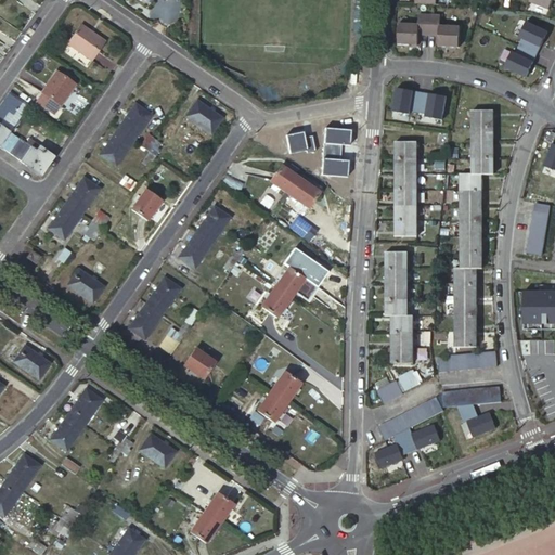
[(422,15),(401,14),(400,35),(421,36),(421,26),(431,27),(433,8),(422,7),(422,15)]
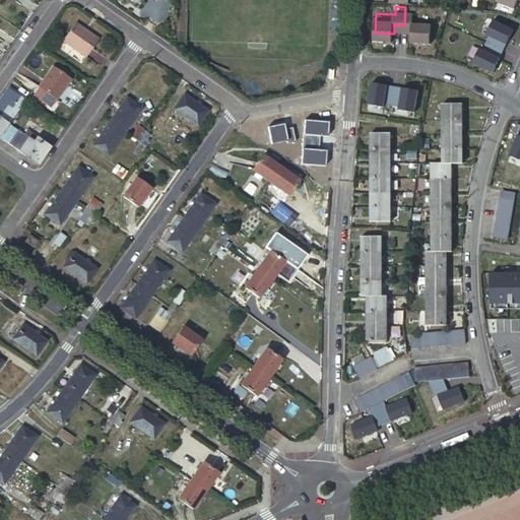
[(414,7),(405,7),(404,25),(413,25),(412,35),(432,36),(433,16),(413,15),(414,7)]
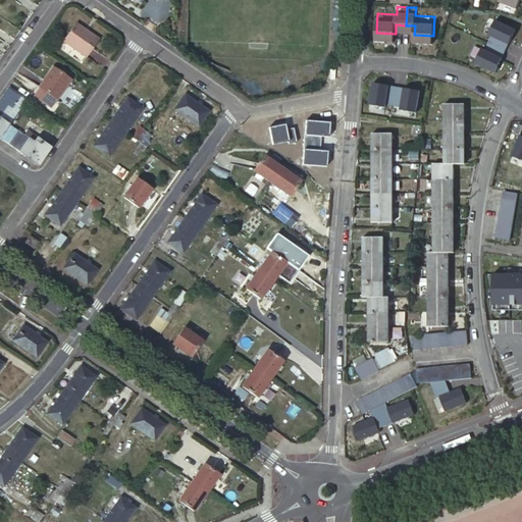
[(506,22),(487,14),(484,21),(503,30),(506,22)]
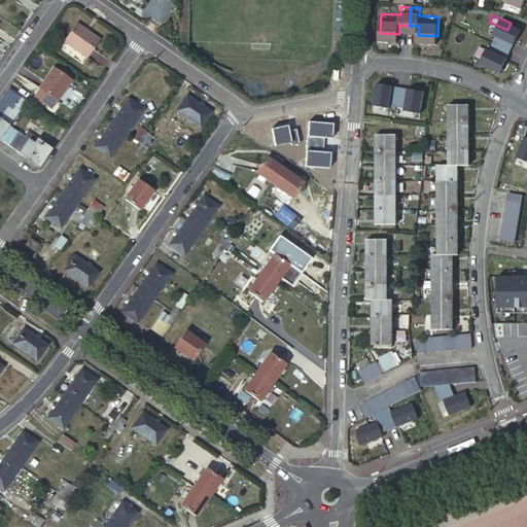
[(454,16),(451,27),(456,28),(459,18),(454,16)]
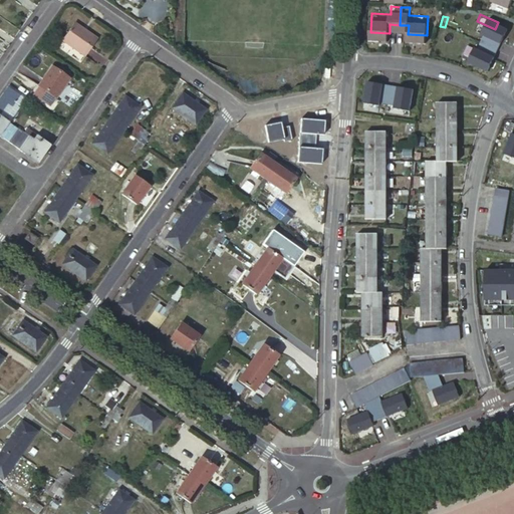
[(62,41),(81,55),(94,38),(74,24),(62,41)]
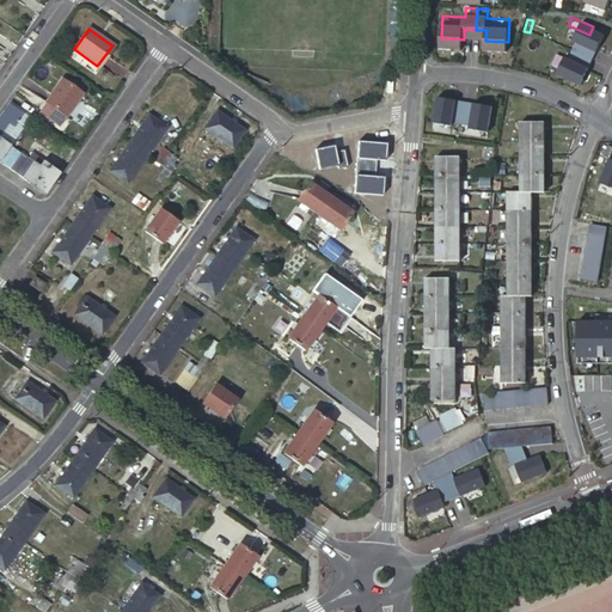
[(605,50),(587,41),(570,78),(588,85),(605,50)]
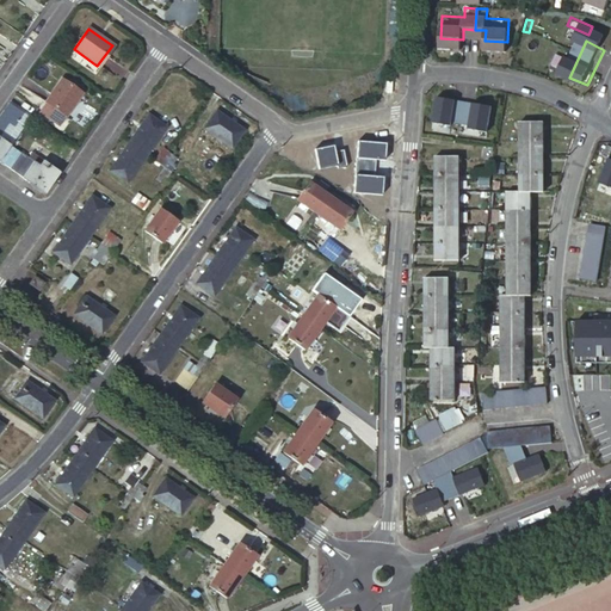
[(117,49),(112,45),(97,66),(102,69),(117,49)]
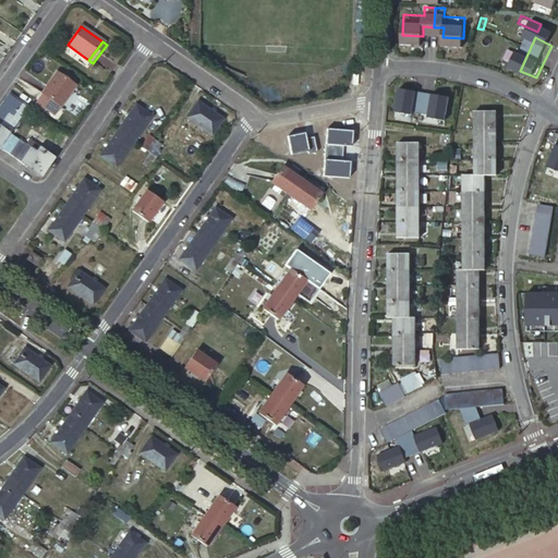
[(57,70),(41,92),(60,105),(75,84),(57,70)]
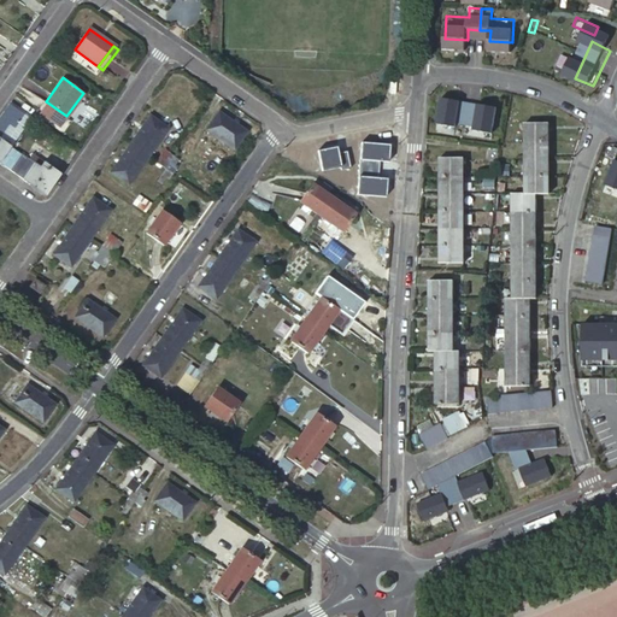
[(477,101),(441,99),(441,119),(476,121),(477,101)]
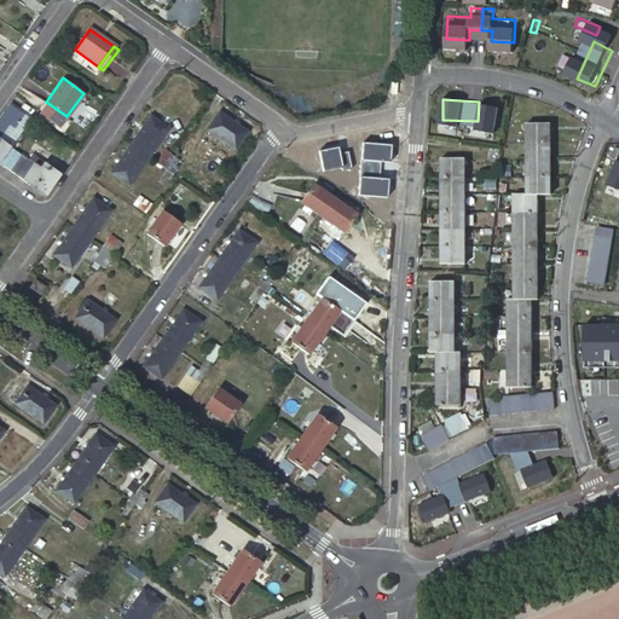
[(11,103),(0,116),(0,162),(12,145),(0,137),(0,136),(11,120),(17,123),(24,113),(11,103)]
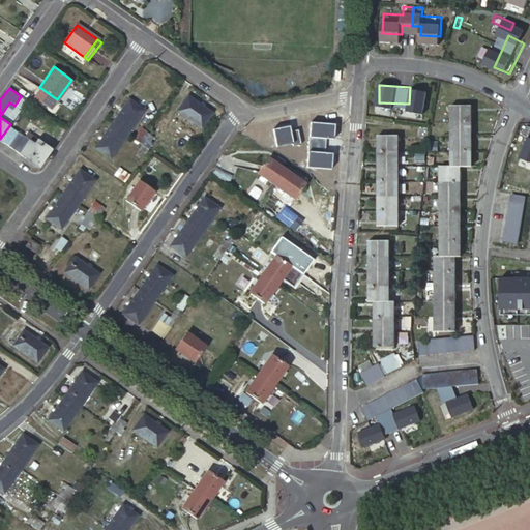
[(429,114),(436,115),(438,94),(431,93),(429,114)]
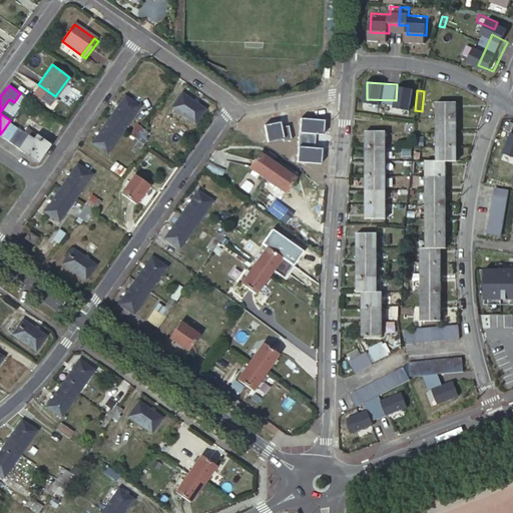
[(182,92),(171,108),(195,124),(206,108),(182,92)]
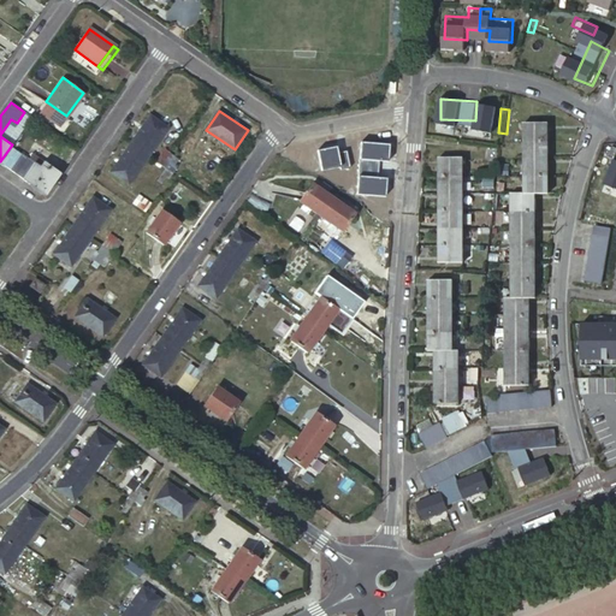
[(150,114),(130,143),(148,155),(169,128),(150,114)]
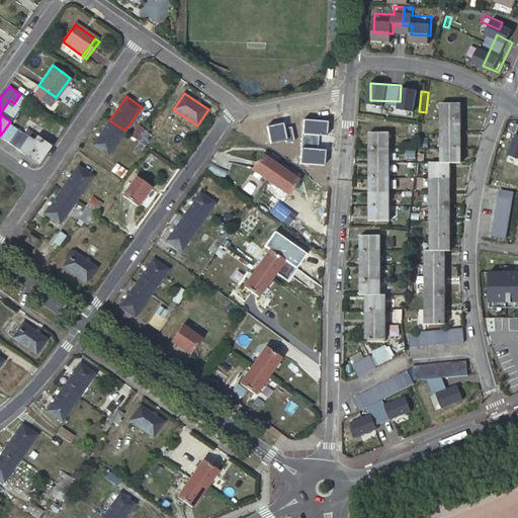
[(443,102),(442,162),(450,163),(461,163),(461,102),(443,102)]
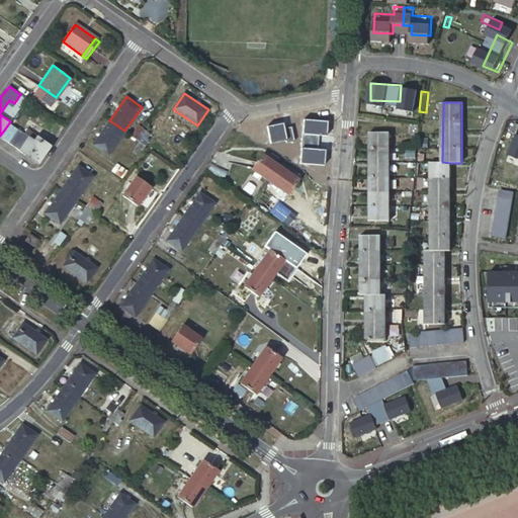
[(109,120),(93,144),(108,155),(124,131),(109,120)]
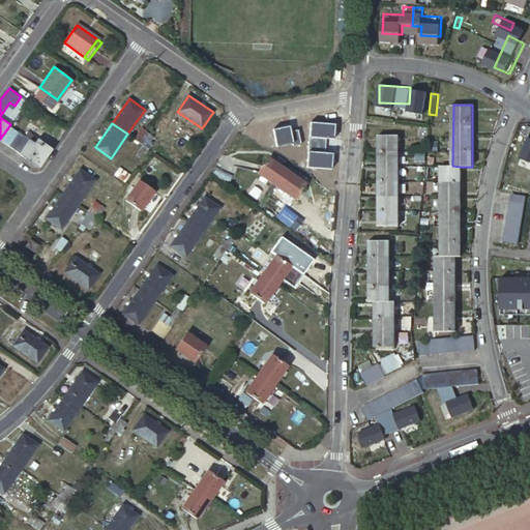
[(7,144),(9,146),(19,133),(17,130),(7,144)]
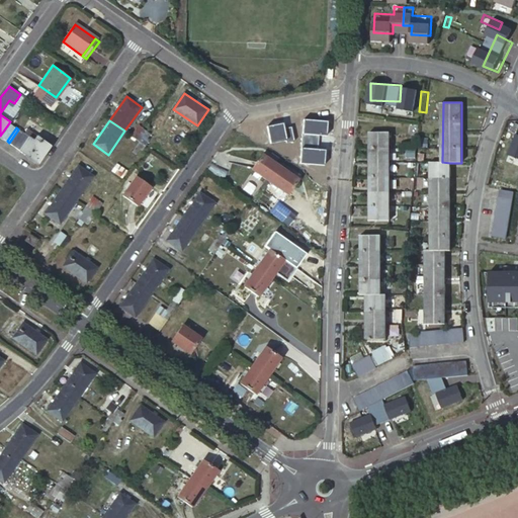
[(146,146),(149,141),(147,140),(150,134),(143,128),(136,139),(146,146)]
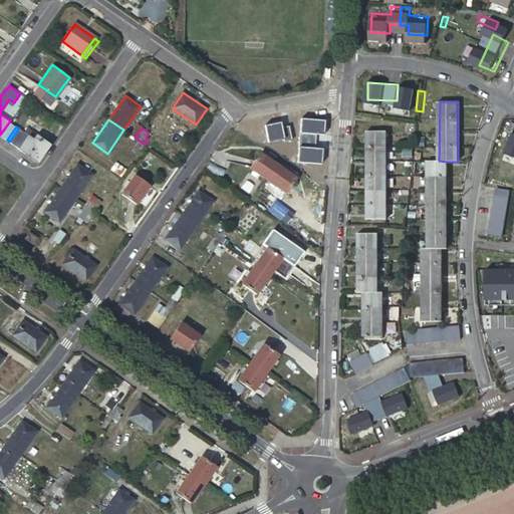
[(38,162),(51,144),(36,134),(33,139),(29,136),(18,129),(9,142),(19,149),(38,162)]
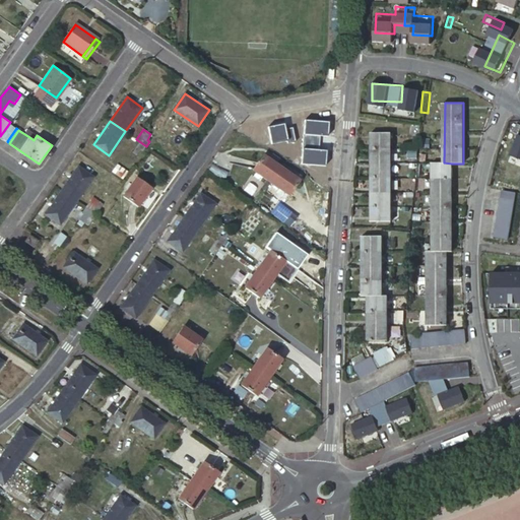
[(392,132),(372,133),(372,221),(392,220),(392,132)]
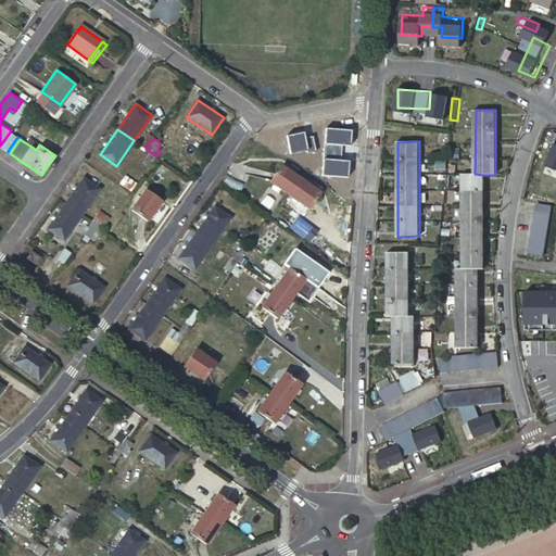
[(152,161),(156,156),(146,149),(138,161),(146,166),(150,160),(152,161)]
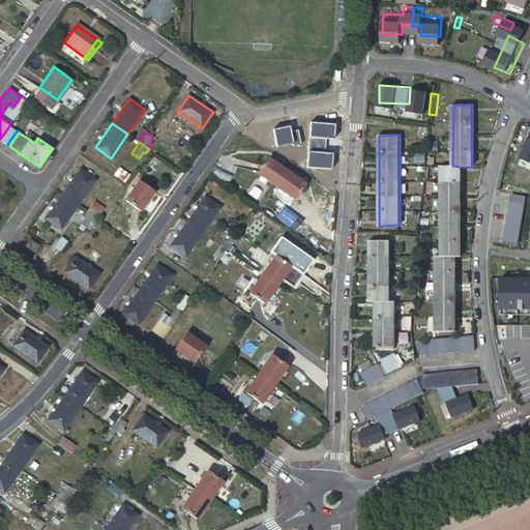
[(529,144),(524,142),(514,172),(529,176),(529,144)]
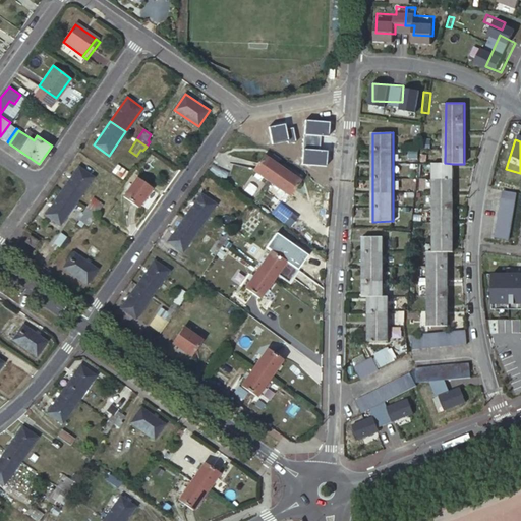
[(283,168),(264,155),(253,169),(272,183),(283,168)]
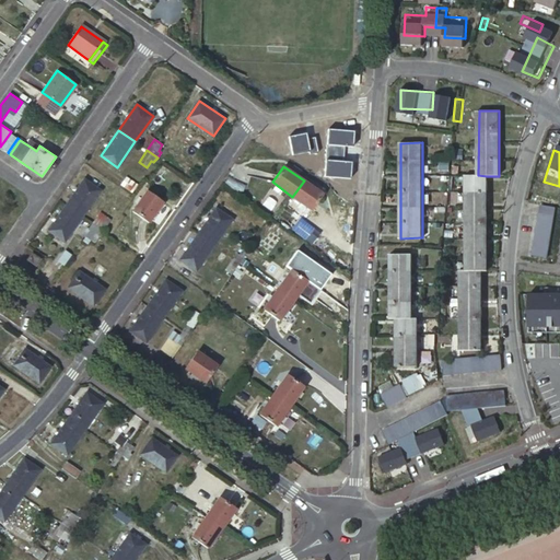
[(487,176),(478,175),(467,176),(466,271),(481,271),(487,271),(487,176)]
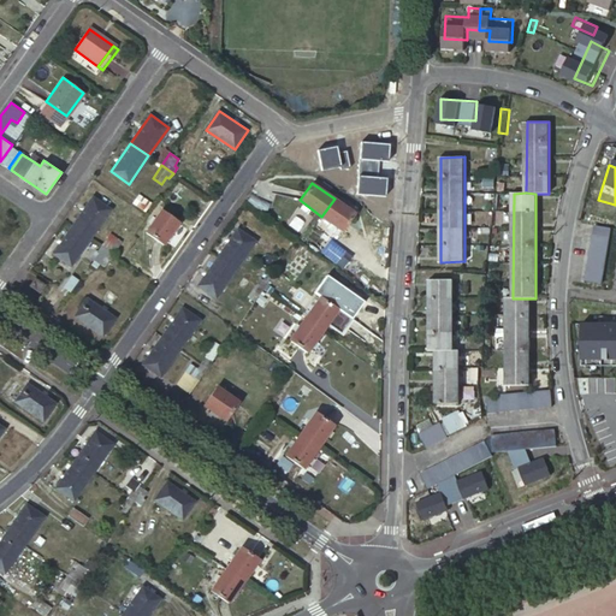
[(93,196),(72,225),(92,238),(111,208),(93,196)]
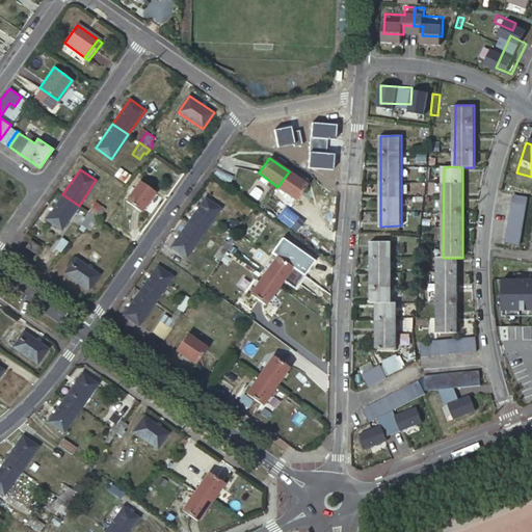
[(308,185),(289,171),(277,187),(297,201),(308,185)]
